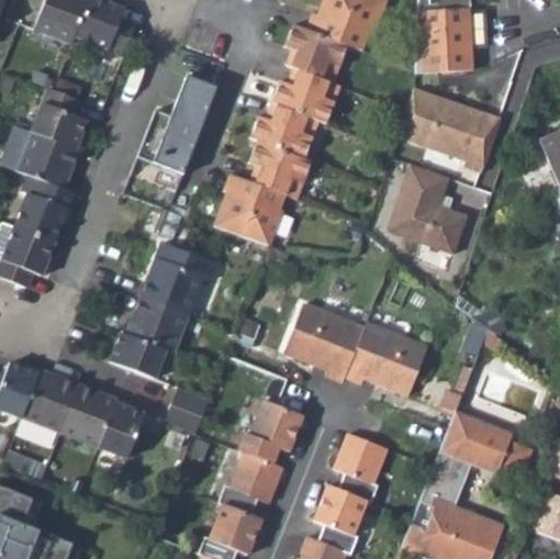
[(46,0),(35,26),(74,41),(76,34),(90,0),(46,0)]
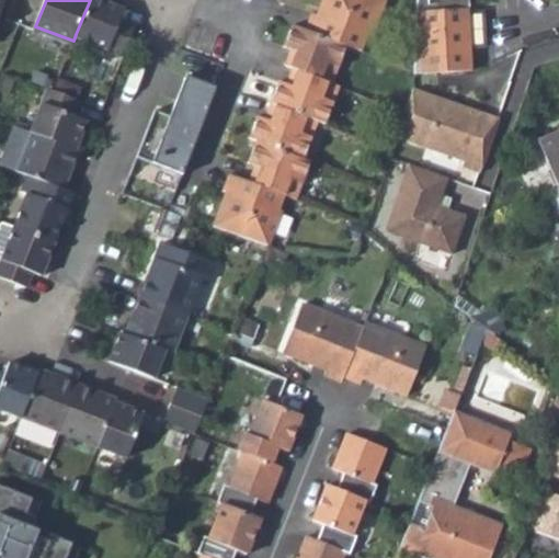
[(90,0),(76,34),(126,54),(138,23),(122,16),(126,8),(105,0),(90,0)]
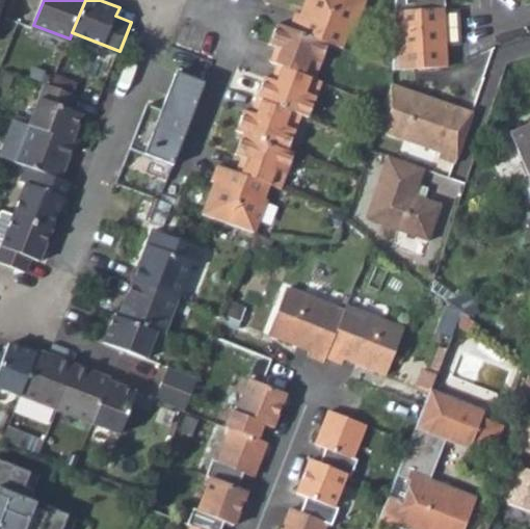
[(216,180),(204,212),(255,231),(268,196),(266,195),(271,182),(283,185),(295,150),(287,148),(302,110),(310,113),(323,78),(315,75),(329,37),(343,43),(349,27),(354,28),(364,0),(305,0),(301,8),(295,6),(288,22),(276,18),(267,40),(277,43),(270,58),(277,61),(272,75),(264,72),(252,109),(245,106),(238,128),(243,131),(236,152),(244,154),(238,168),(219,161),(213,179),(216,180)]
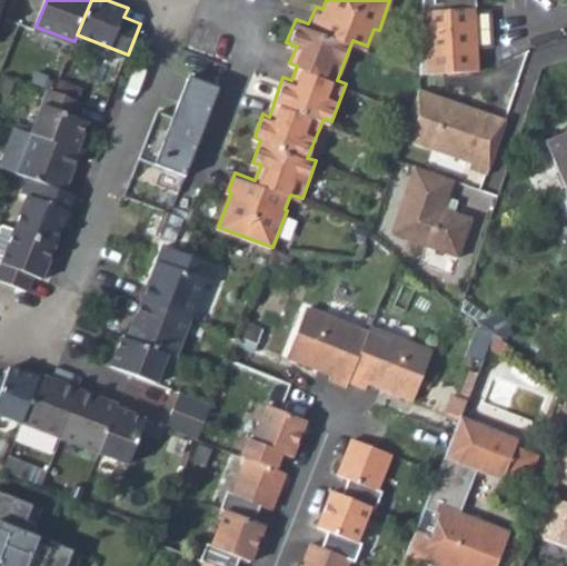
[(425,0),(423,11),(414,71),(476,68),(475,46),(473,7),(471,0),(425,0)]
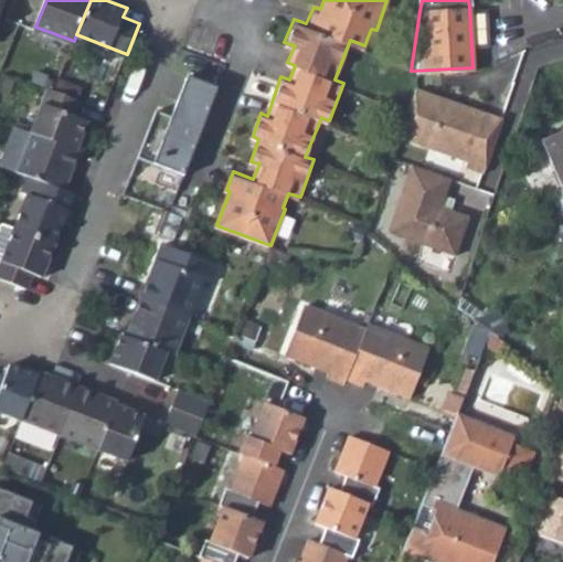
[(481,7),(469,7),(471,45),(484,45),(487,41),(486,10),(481,7)]
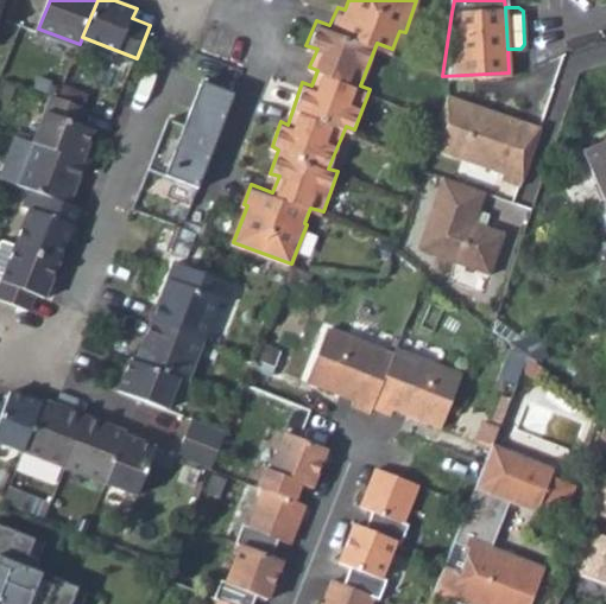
[(203,78),(158,195),(191,208),(237,90),(203,78)]
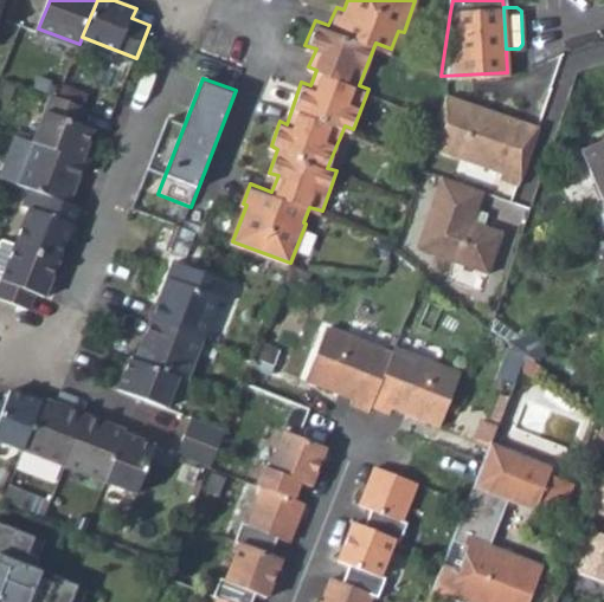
[(53,92),(33,141),(79,160),(91,129),(78,123),(85,105),(53,92)]
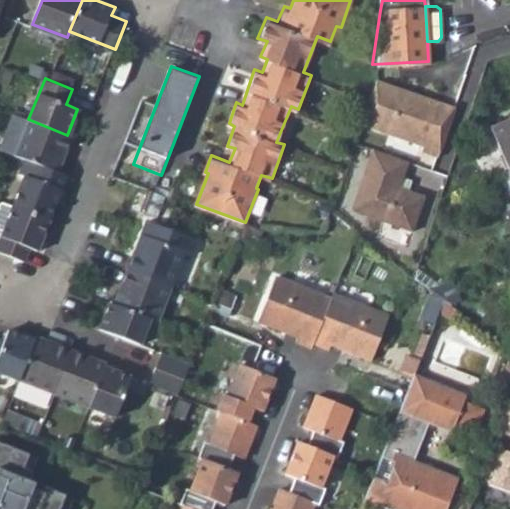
[(376,81),(361,126),(424,146),(422,152),(438,157),(455,107),(376,81)]
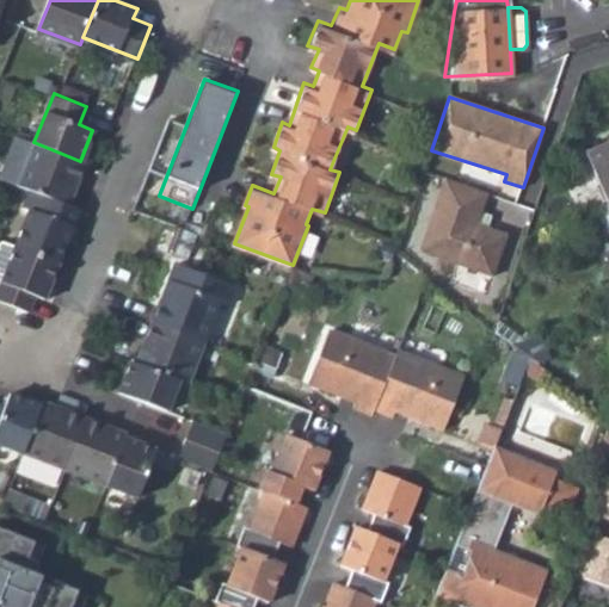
[(608,135),(585,144),(608,198),(608,135)]
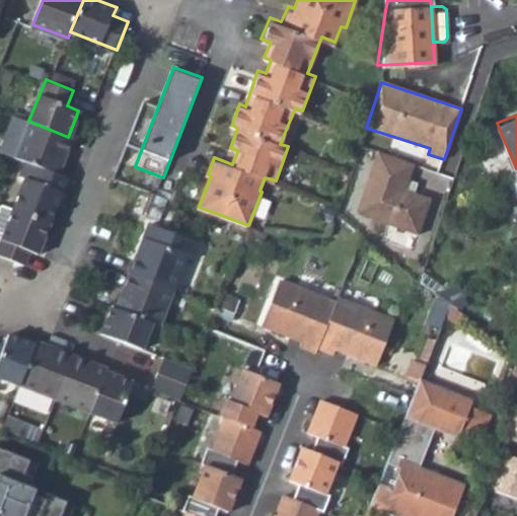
[(14,116),(0,149),(0,150),(41,167),(56,172),(69,138),(68,137),(28,121),(14,116)]
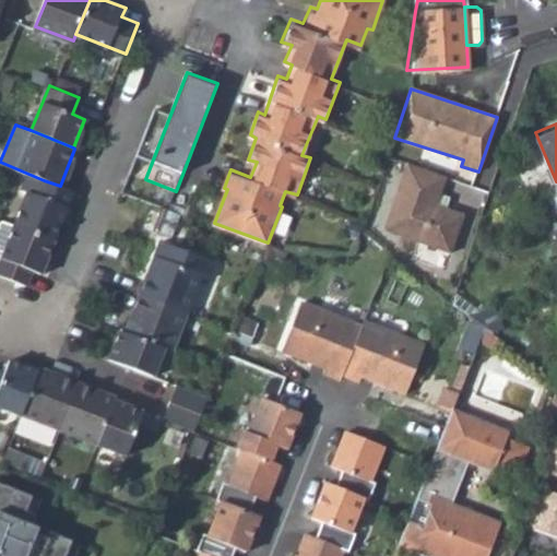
[(407,164),(384,231),(452,253),(464,214),(445,208),(437,205),(439,198),(447,177),(407,164)]
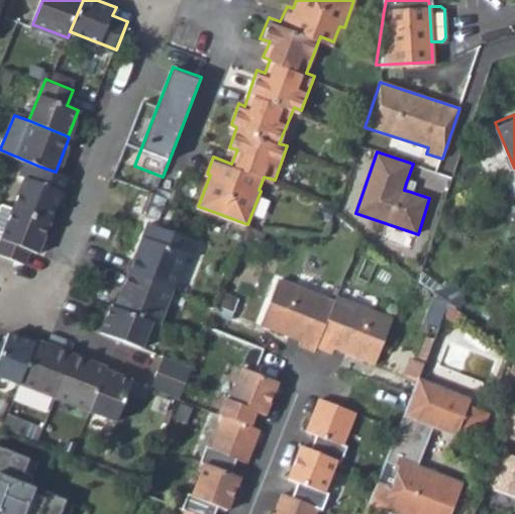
[(27,176),(13,207),(49,222),(68,178),(56,172),(40,167),(34,180),(27,176)]
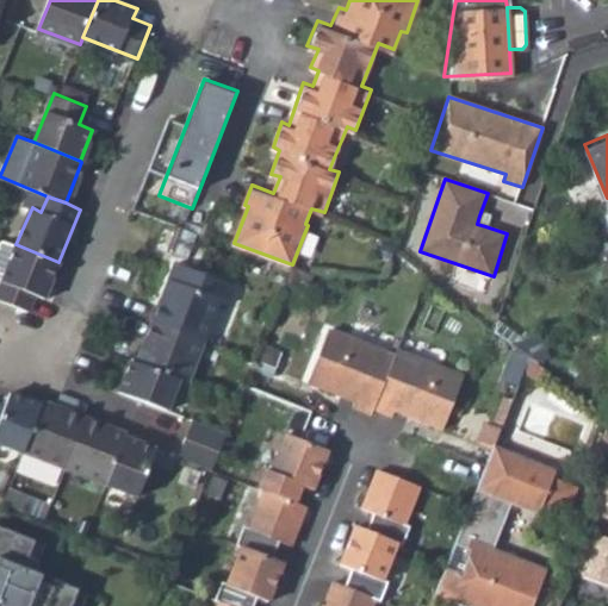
[(479,216),(477,224),(485,226),(488,219),(479,216)]
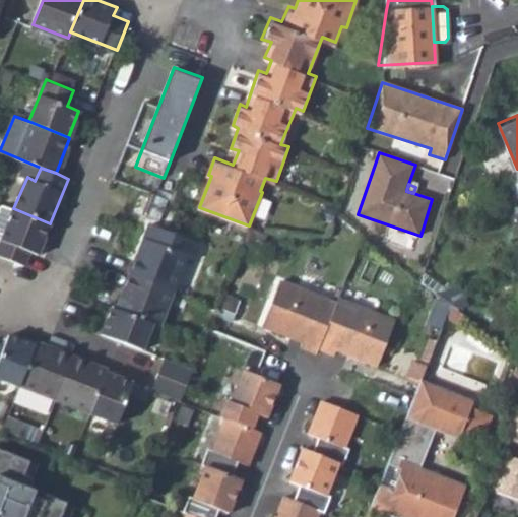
[(13,208),(0,244),(0,254),(23,264),(28,251),(38,254),(50,223),(13,208)]
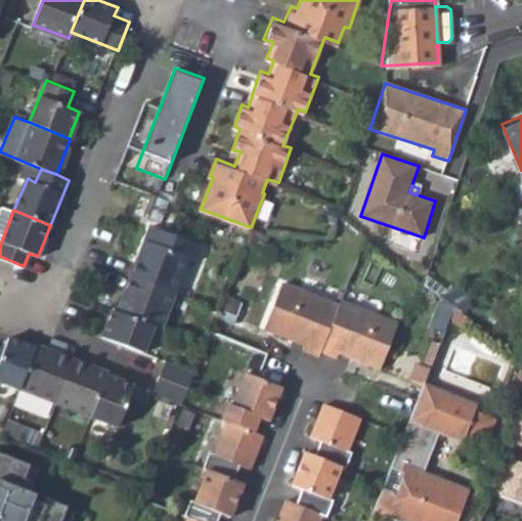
[(147,239),(133,274),(175,292),(189,257),(198,261),(203,245),(151,225),(147,239)]
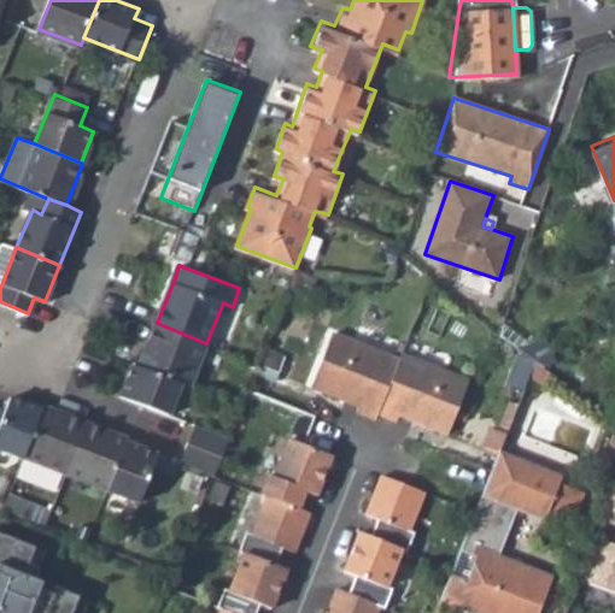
[(505,319),(501,331),(521,346),(534,340),(505,319)]
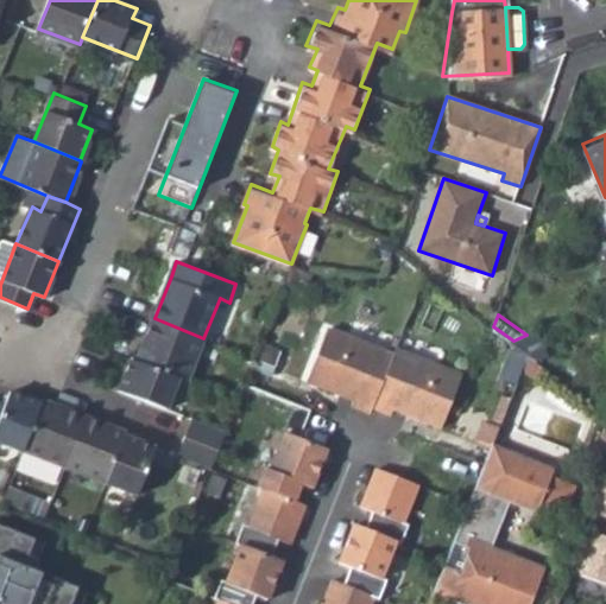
[(155,318),(138,360),(180,375),(187,379),(203,338),(155,318)]
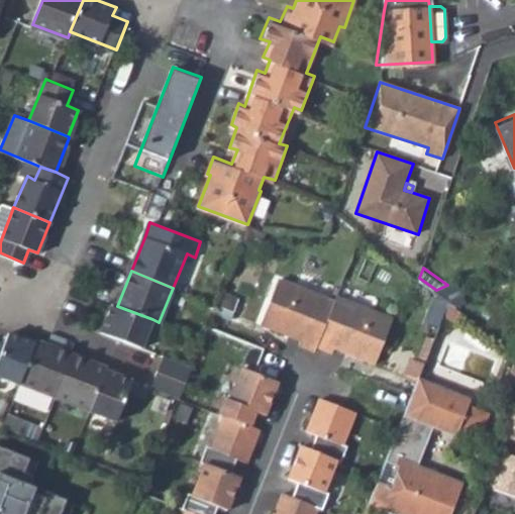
[(279,278),(262,322),(307,339),(305,344),(321,350),(322,346),(338,352),(340,348),(377,363),(393,318),(341,297),(340,302),(279,278)]
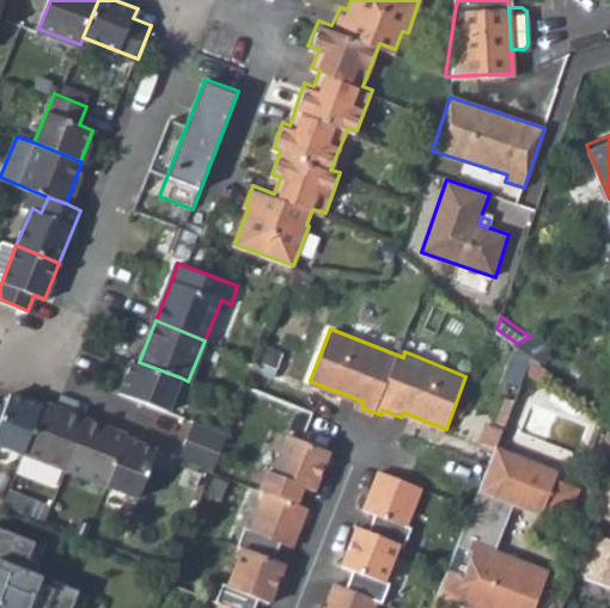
[(530,337),(517,343),(542,362),(550,350),(532,336),(530,337)]
